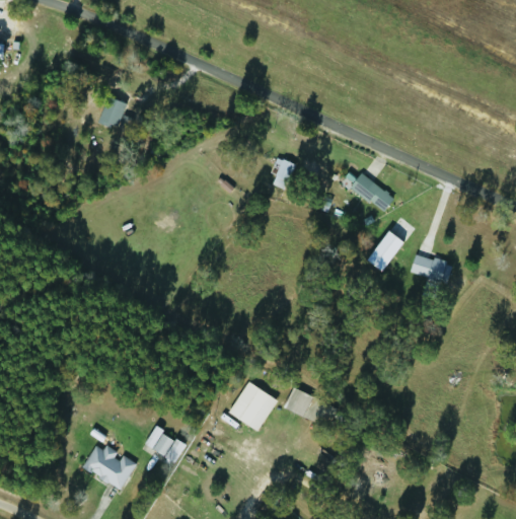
[(126,102),(105,97),(99,124),(131,131),(133,120),(122,118),(126,102)]
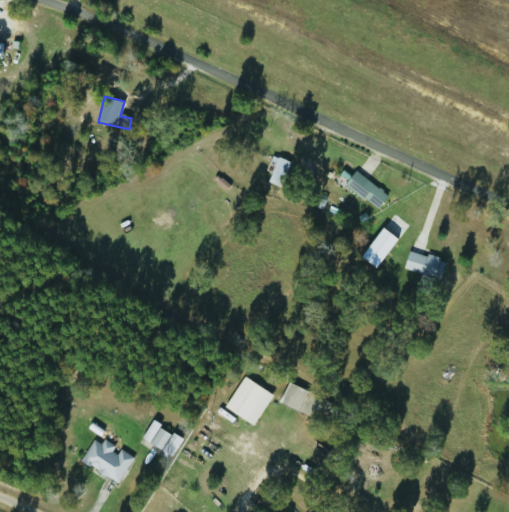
[(280,188),(291,163),(277,157),(266,181),(280,188)]
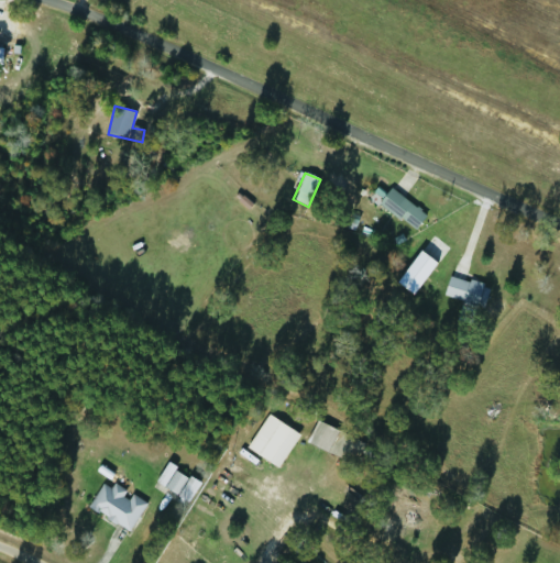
[(380,203),(416,231),(428,216),(392,188),(380,203)]
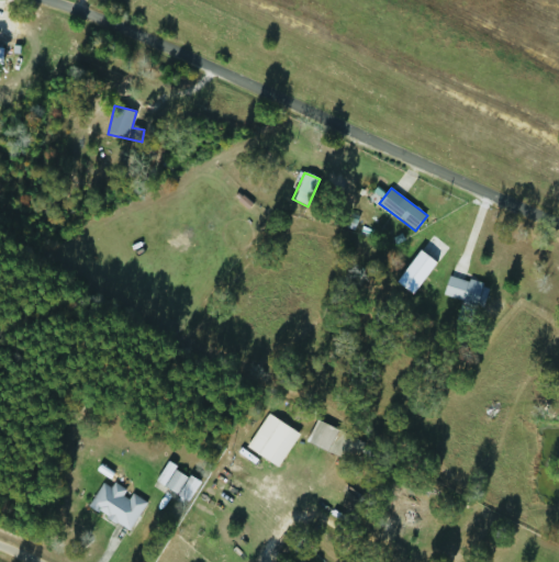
[(444,295),(482,310),(490,289),(451,273),(444,295)]
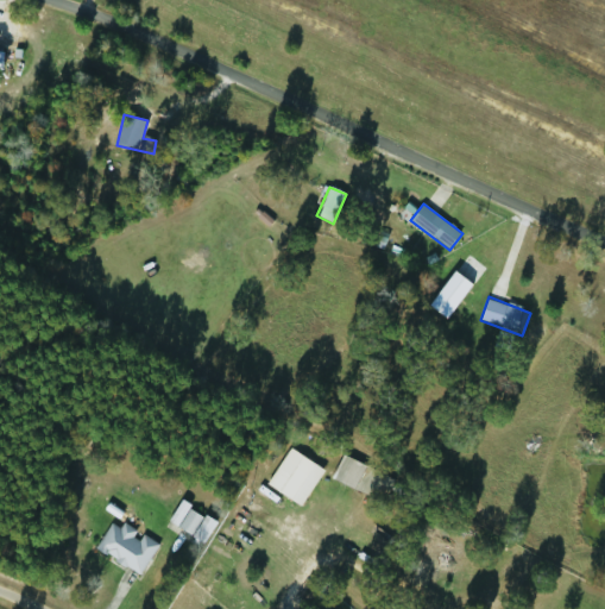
[(291,447),(325,469),(301,506),(268,483),(291,447)]
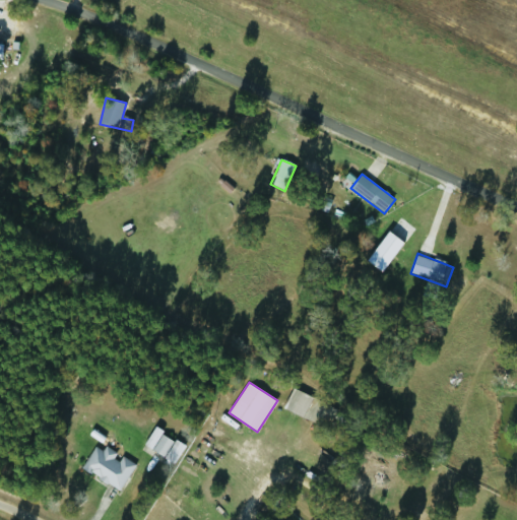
[(294,387),(337,408),(328,430),(283,407),(294,387)]
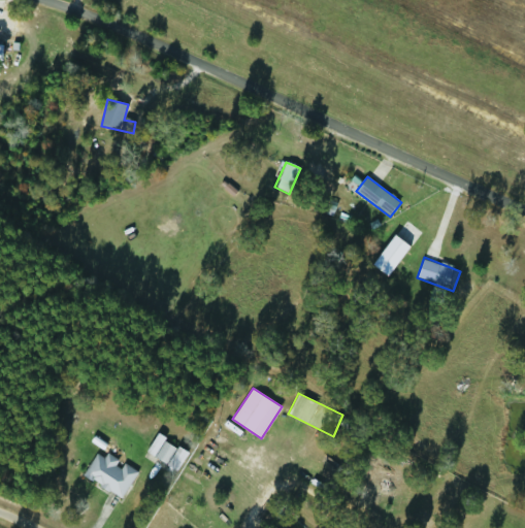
[(148,451),(176,471),(188,455),(159,434),(148,451)]
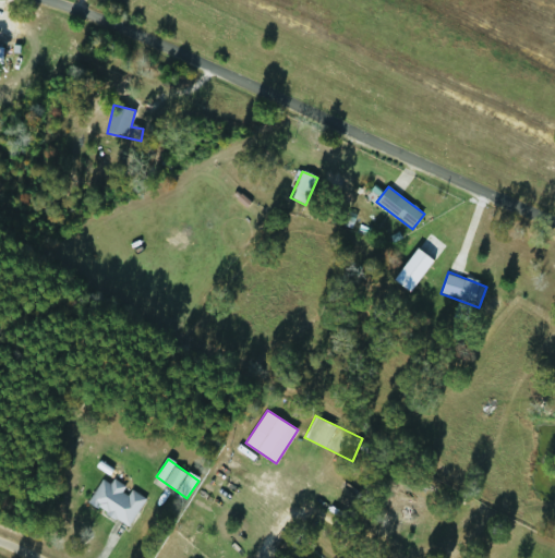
[(115,478),(125,485),(121,492),(129,497),(133,489),(146,498),(129,526),(117,519),(116,520),(107,514),(109,511),(98,505),(97,508),(88,501),(103,478),(110,484),(115,478)]
